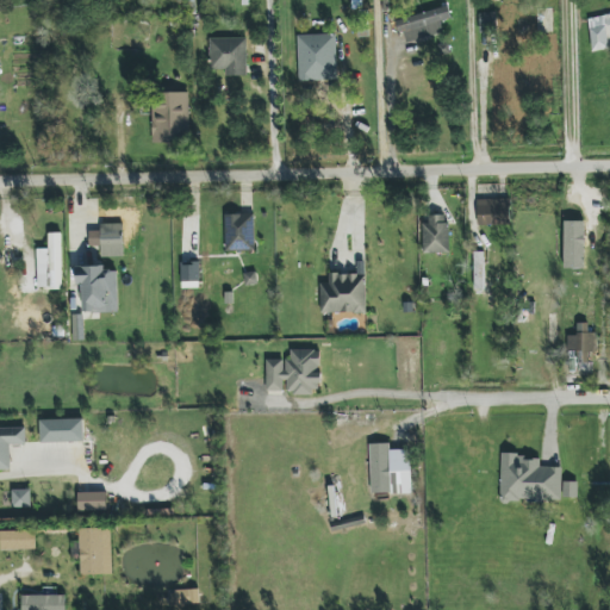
[(404,43),(443,33),(441,22),(452,19),(448,7),(398,19),(404,43)]
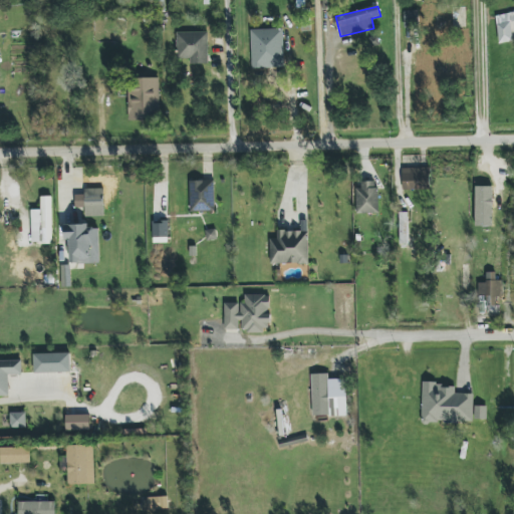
[(405,12),(405,27),(418,27),(418,11),(405,12)]
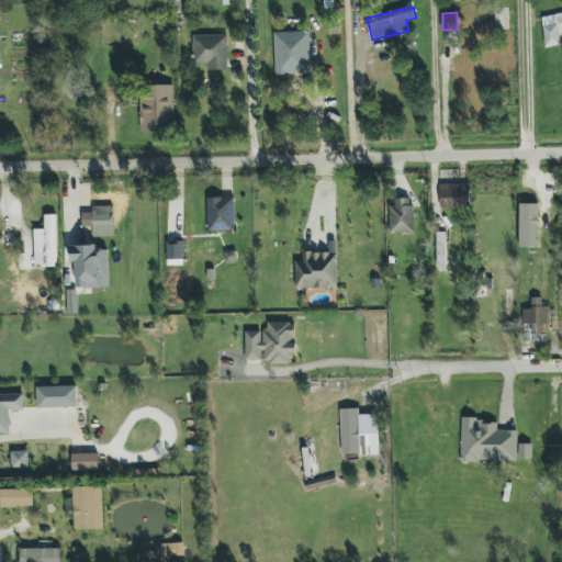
[(561,13),(541,18),(547,47),(561,44),(558,24),(561,23),(561,13)]
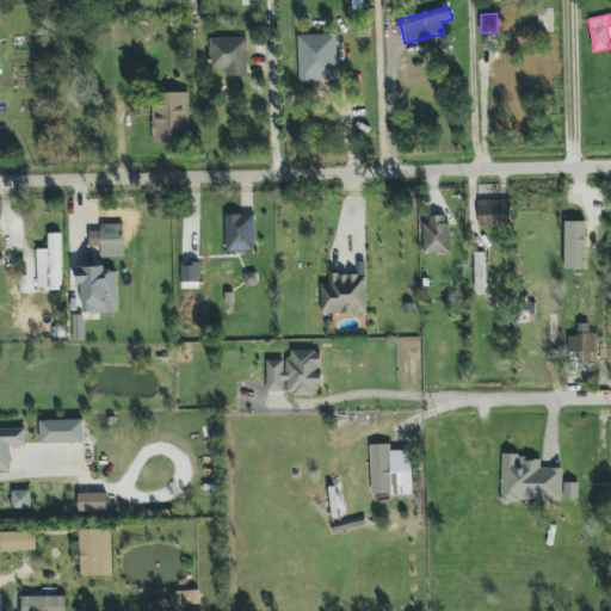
[(337,35),(298,36),(300,82),(339,80),(337,35)]
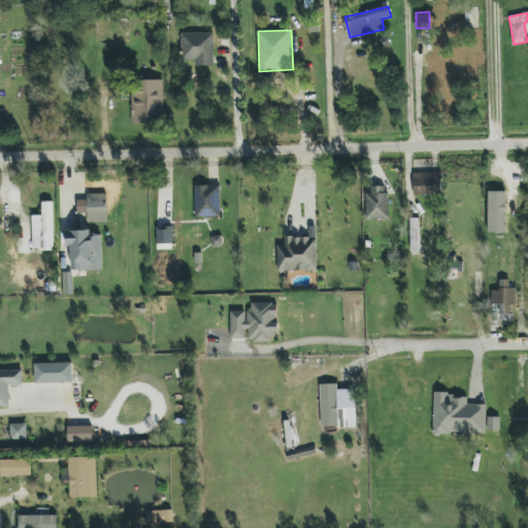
[(215,33),(183,33),(183,60),(195,60),(195,66),(215,66),(215,33)]
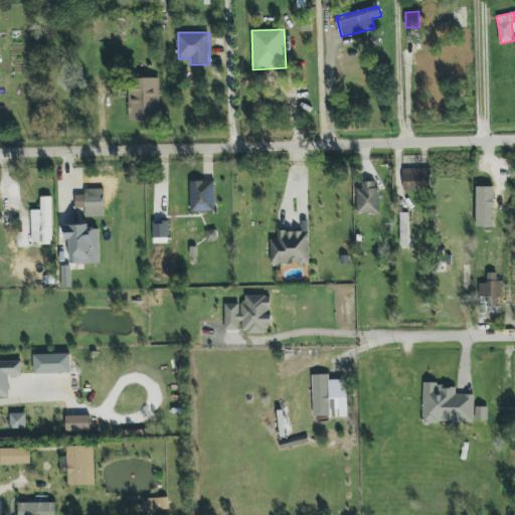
[(160,78),(129,77),(129,120),(159,121),(160,78)]
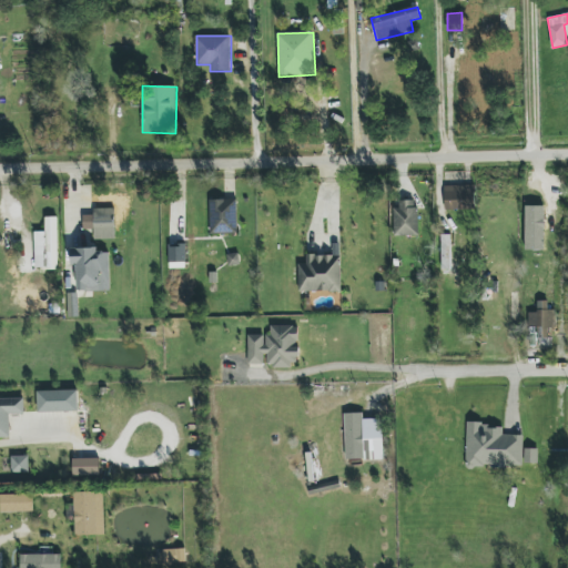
[(445,210),(476,210),(475,185),(444,186),(445,210)]
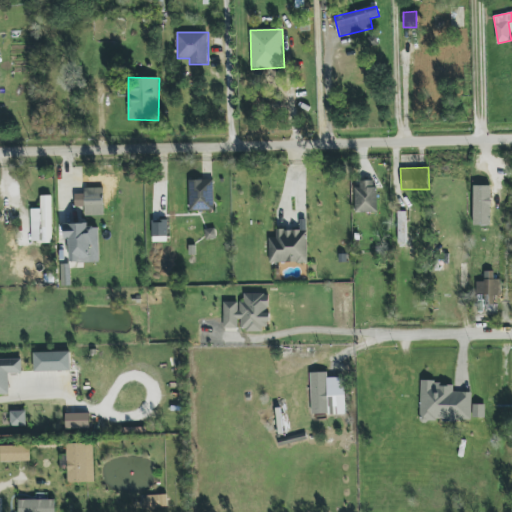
[(189,180),(190,211),(214,211),(213,180),(189,180)]
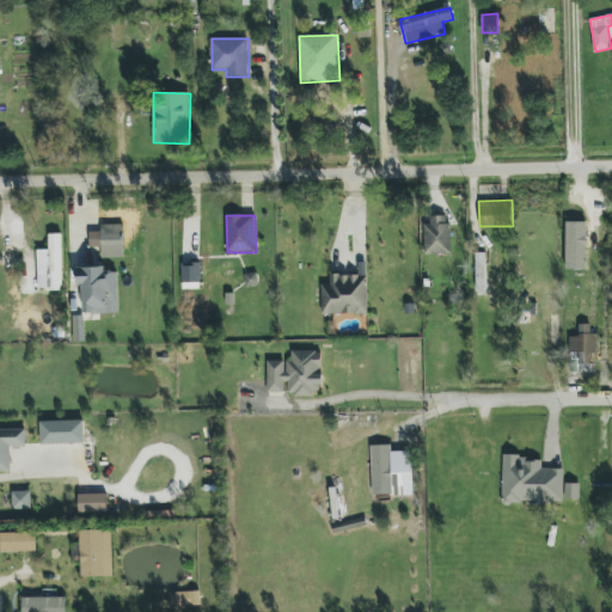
[(426,255),(451,255),(450,215),(424,216),(426,255)]
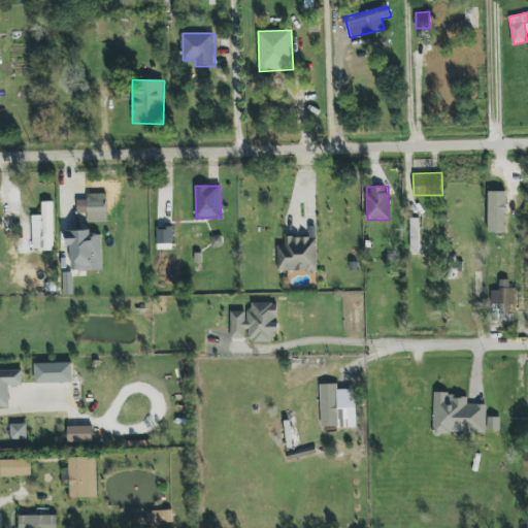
[(77,200),(78,213),(88,213),(88,223),(107,223),(106,193),(87,194),(87,200),(77,200)]
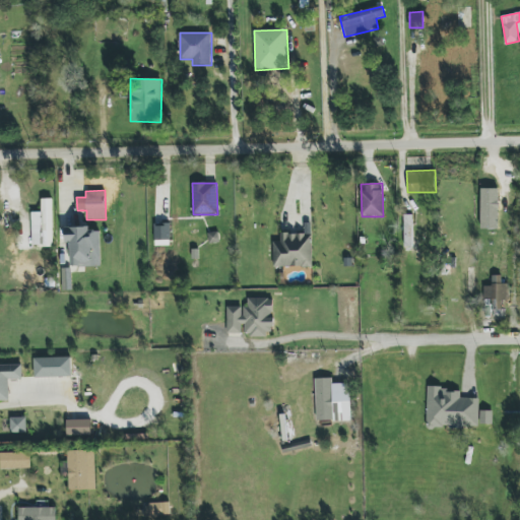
[(53,198),(42,199),(42,212),(33,212),(33,247),(53,247),(53,198)]
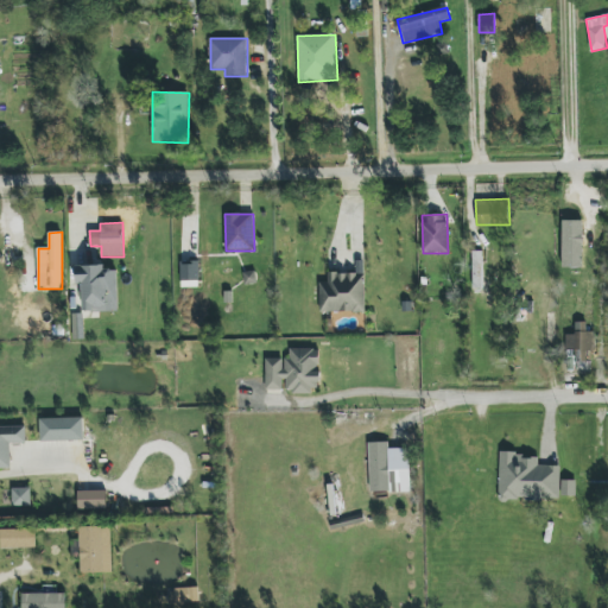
[(483,289),(482,252),(472,252),(473,289),(483,289)]
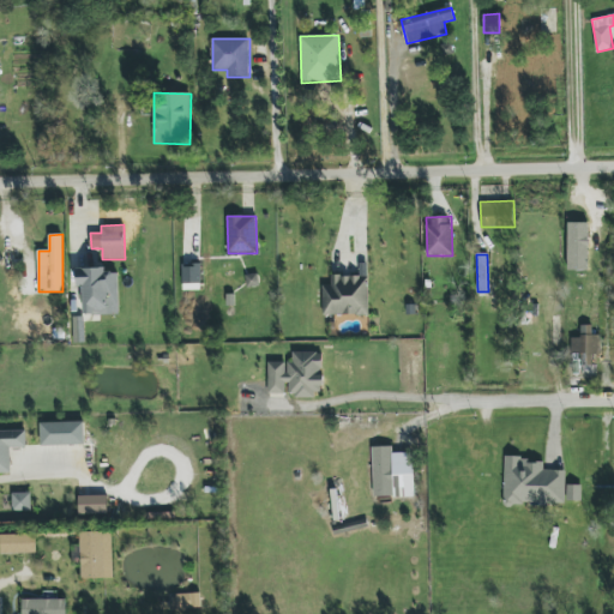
[(368,314),(368,264),(360,264),(360,276),(331,276),(331,286),(323,286),(323,315),(368,314)]
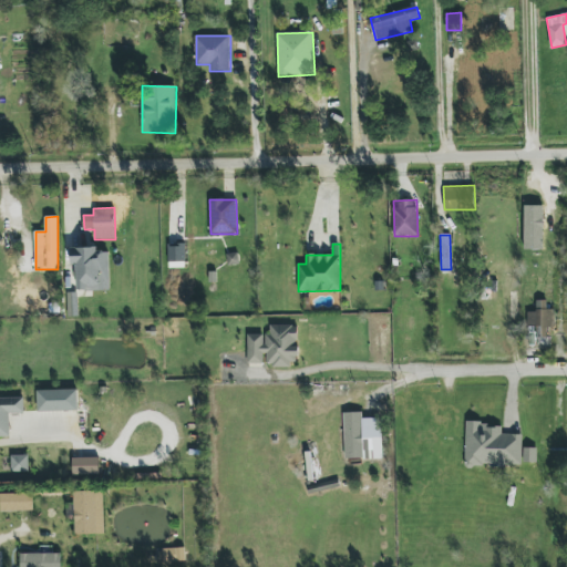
[(168,246),(169,268),(186,268),(185,246),(168,246)]
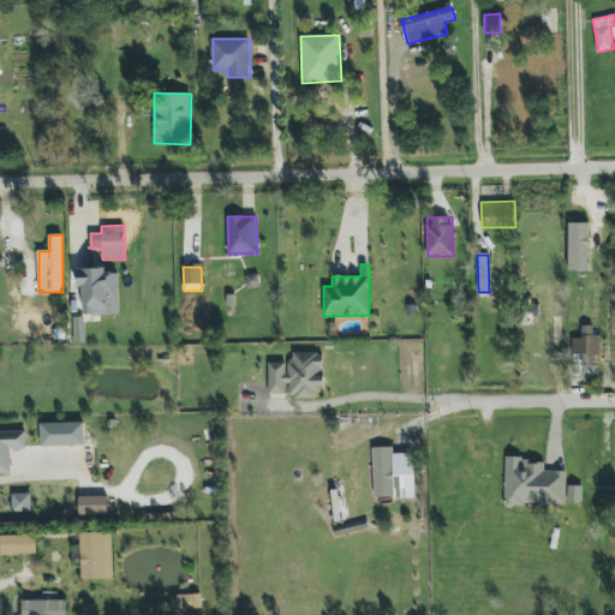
[(77,269),(78,287),(83,287),(84,316),(119,315),(119,273),(106,273),(106,268),(77,269)]
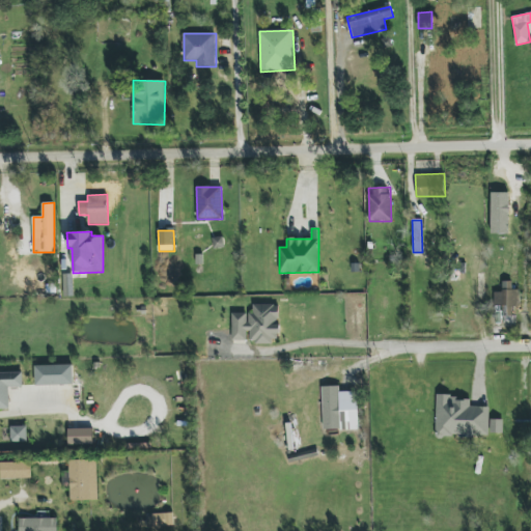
[(232,313),(232,340),(248,340),(249,343),(279,342),(279,304),(249,305),(250,313),(232,313)]
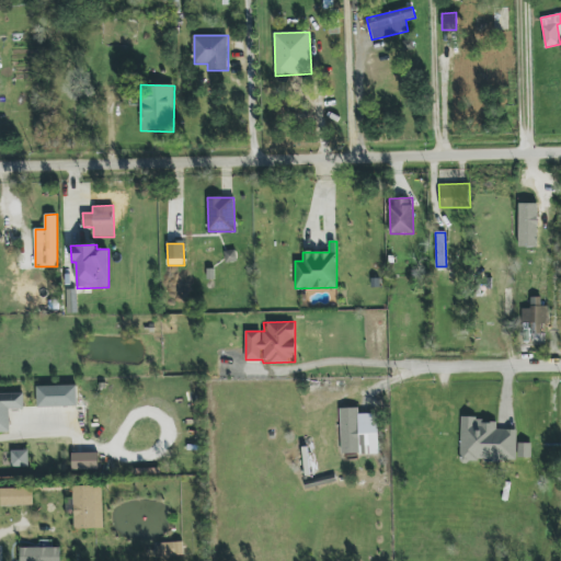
[(37,387),(37,408),(78,407),(77,386),(37,387)]
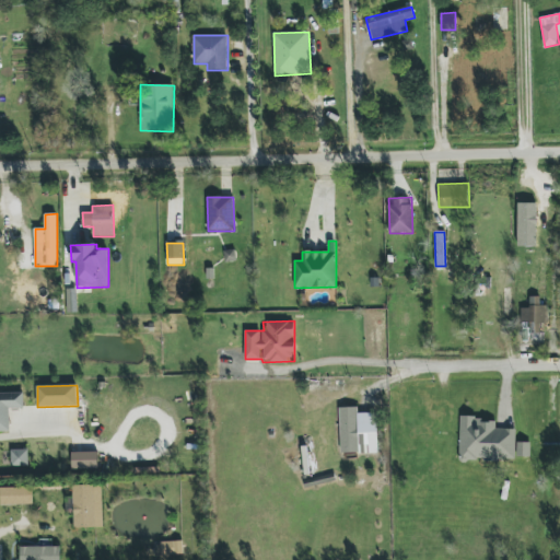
[(0,431),(10,432),(10,408),(24,408),(24,393),(0,393),(0,431)]
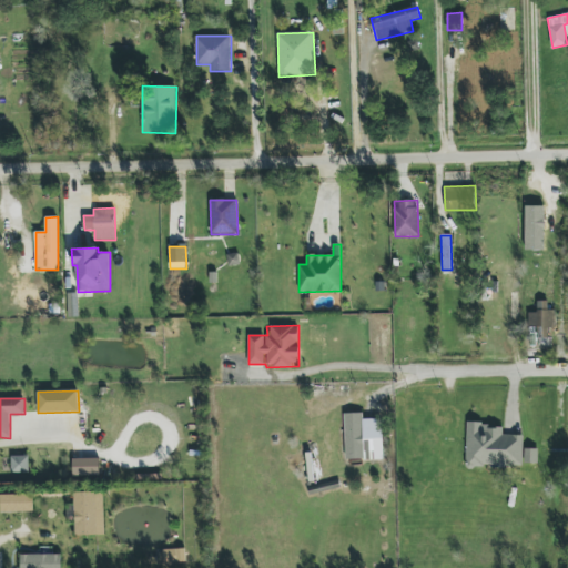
[(384,459),(383,418),(363,419),(363,413),(344,414),(346,460),(384,459)]
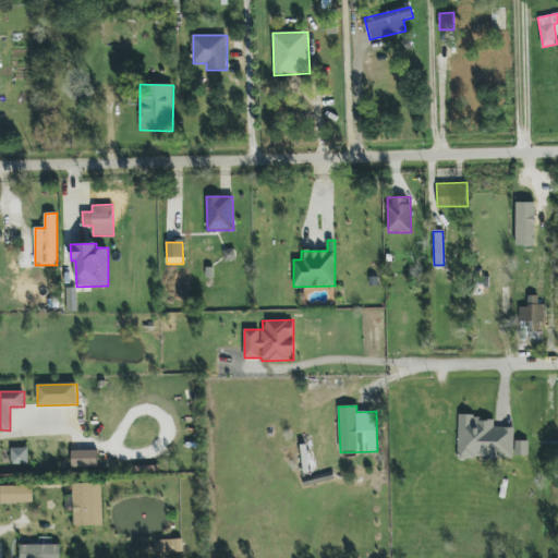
[(514,427),(495,427),(495,417),(459,417),(458,457),(529,458),(529,441),(514,440),(514,427)]
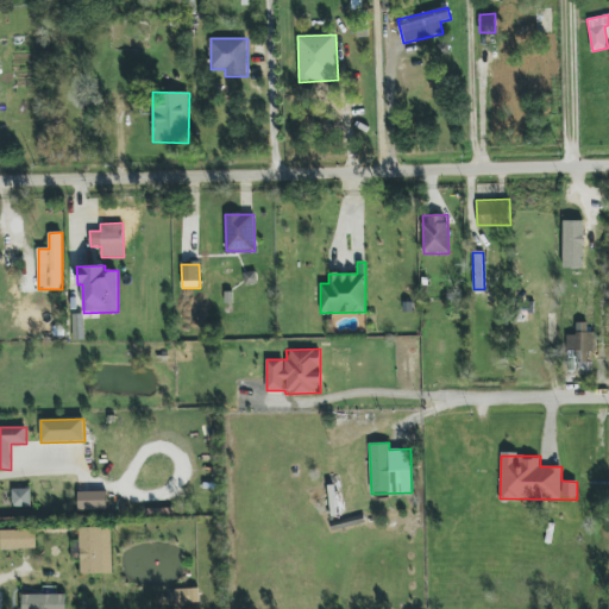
[(13,507),(31,507),(31,489),(12,489),(13,507)]
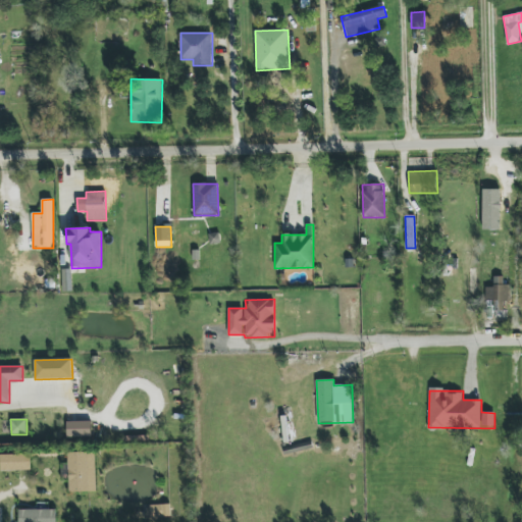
[(92,437),(92,421),(66,421),(67,437),(92,437)]
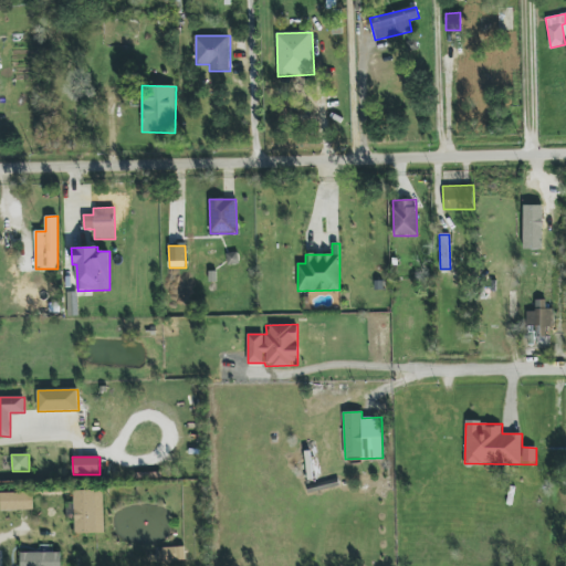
[(105,533),(103,490),(73,491),(74,503),(69,503),(69,515),(74,515),(75,534),(105,533)]
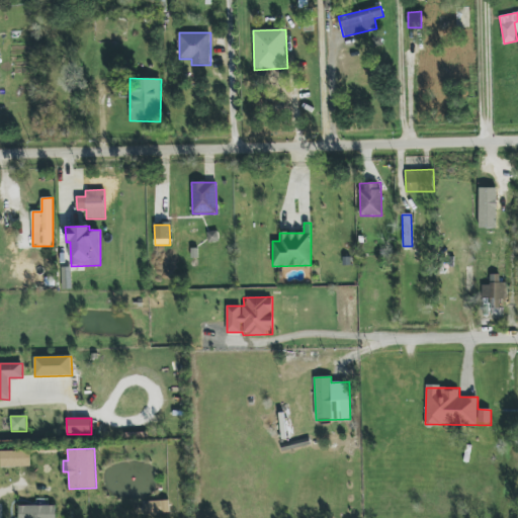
[(30,450),(0,451),(1,467),(30,466),(30,450)]
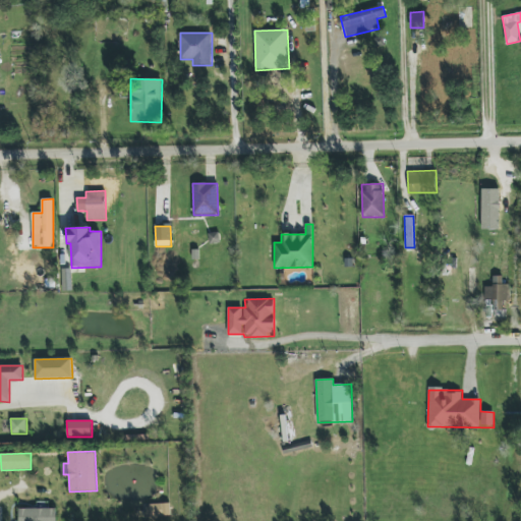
[(170,517),(170,504),(145,505),(145,518),(170,517)]
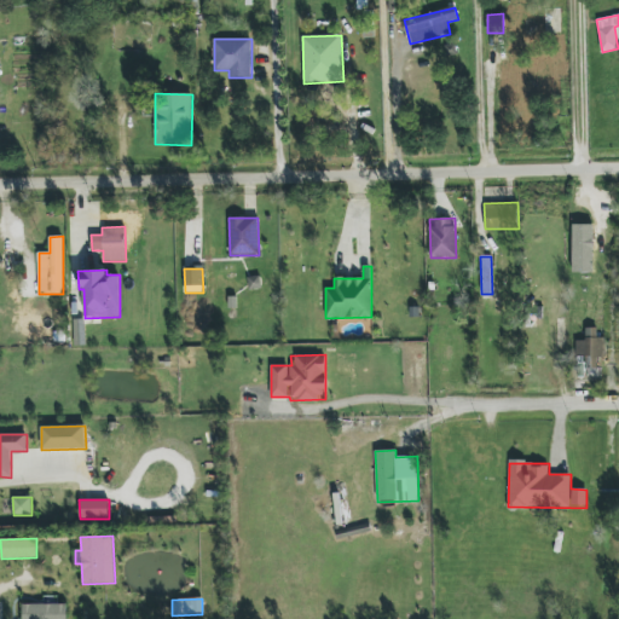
[(67,618),(67,603),(23,605),(22,618),(67,618)]
